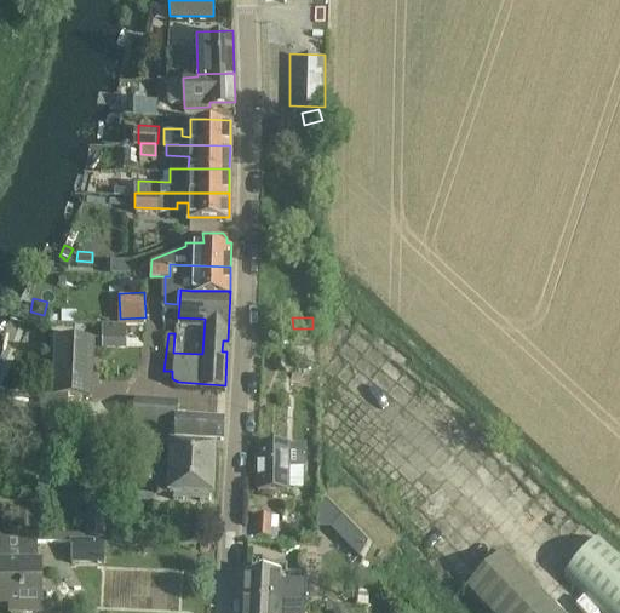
[(126,319),(102,320),(102,344),(126,344),(126,319)]
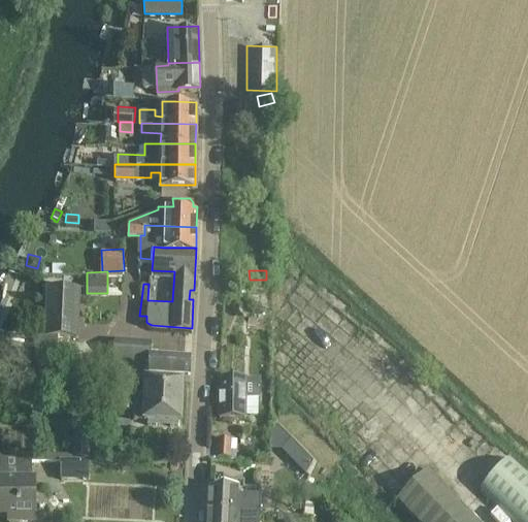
[(34,332),(33,363),(58,364),(58,356),(59,333),(78,334),(79,310),(80,285),(60,284),(47,283),(45,332),(34,332)]
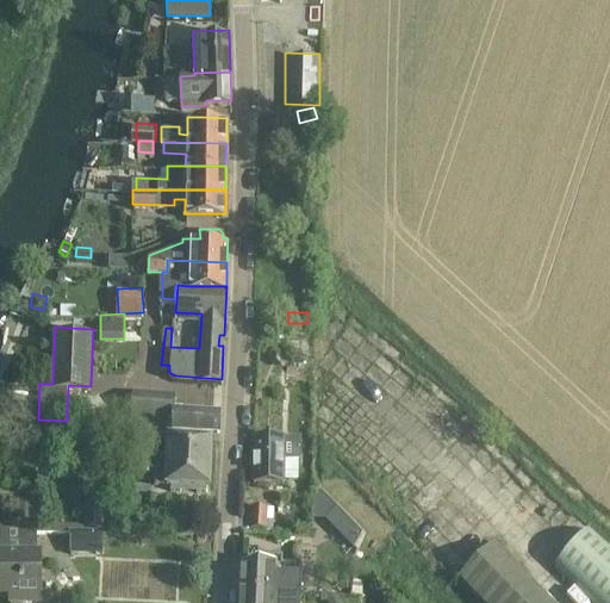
[(173,424),(218,427),(219,405),(173,403),(173,390),(134,387),(132,409),(150,410),(150,412),(173,414),(173,424)]
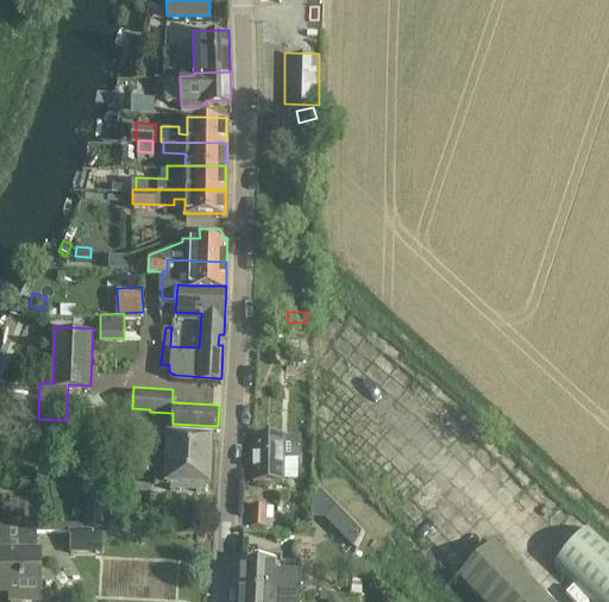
[(126,465),(149,468),(151,428),(127,427),(126,465)]
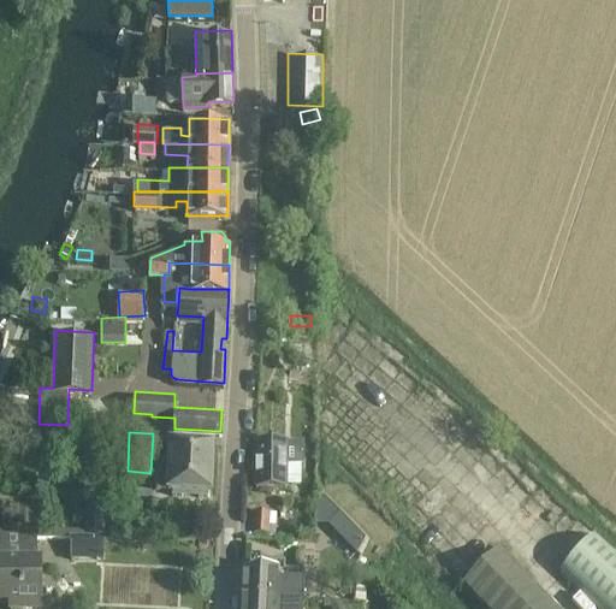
[(256,437),(255,483),(284,484),(285,480),(285,461),(301,461),(303,461),(304,438),(286,438),(282,438),(256,437)]
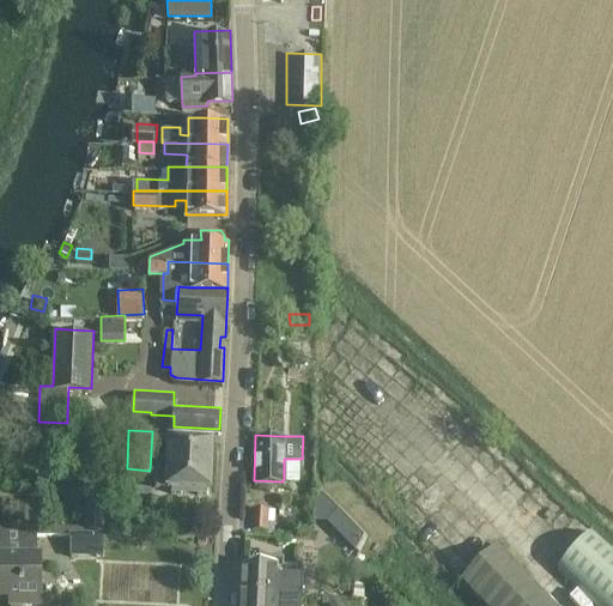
[(168,484),(187,485),(211,486),(213,438),(169,436),(169,453),(156,453),(155,482),(168,483),(168,484)]
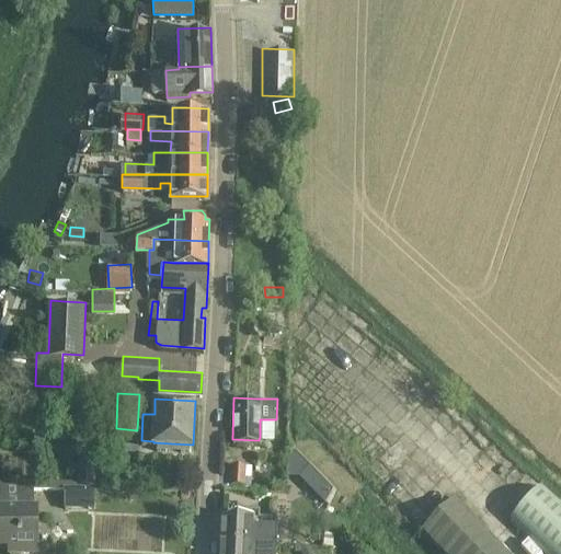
[(288,440),(286,481),(294,481),(295,457),(302,464),(297,470),(311,484),(321,473),(288,440)]
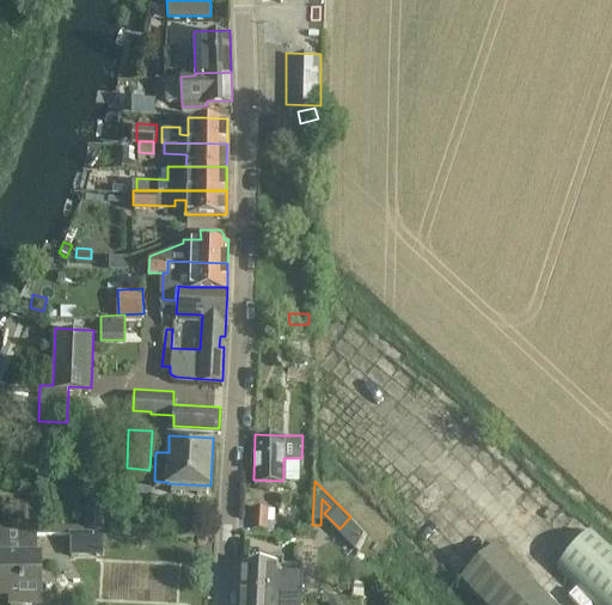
[(133,483),(133,495),(150,496),(151,483),(133,483)]
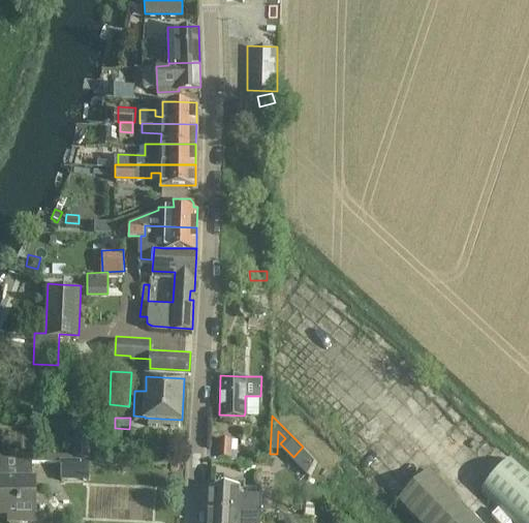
[(73,453),(88,453),(88,432),(73,432),(73,453)]
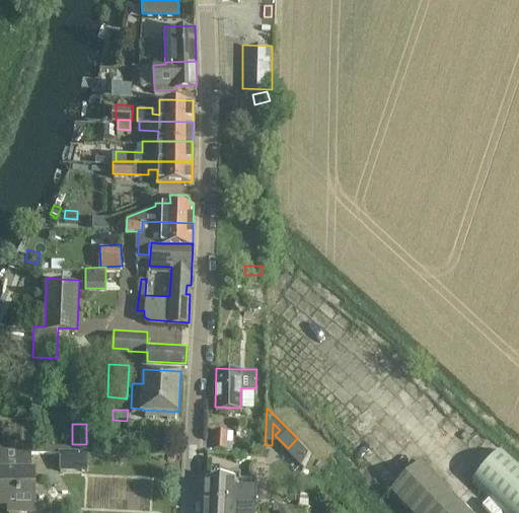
[(226,448),(228,429),(215,428),(213,447),(226,448)]
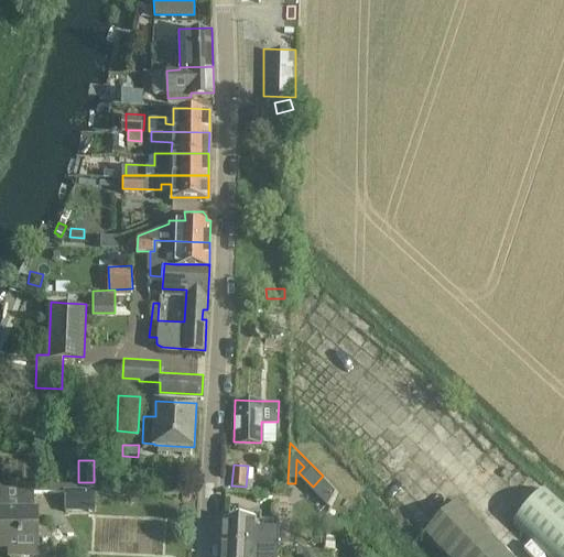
[(563,556),(563,501),(545,484),(512,520),(553,556),(563,556)]
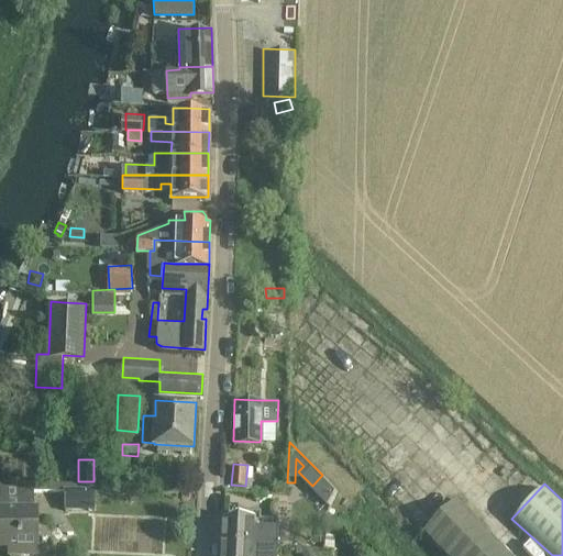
[(34,486),(12,487),(0,486),(0,545),(9,545),(9,552),(37,552),(37,506),(33,506),(33,488),(34,488),(34,486)]
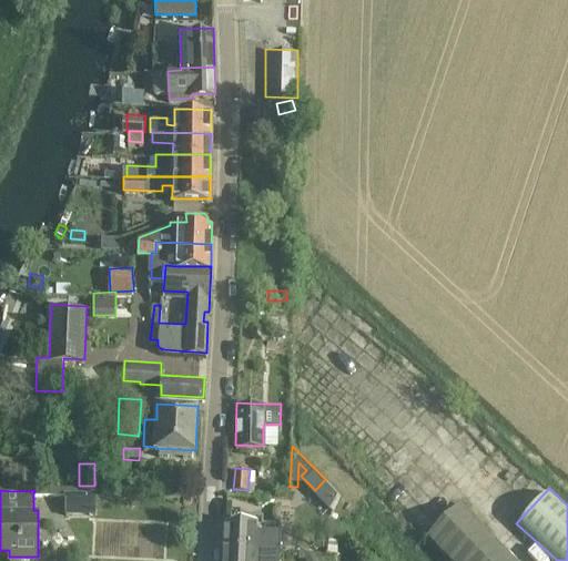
[(78,490),(63,490),(63,491),(63,511),(95,511),(95,490),(78,490)]
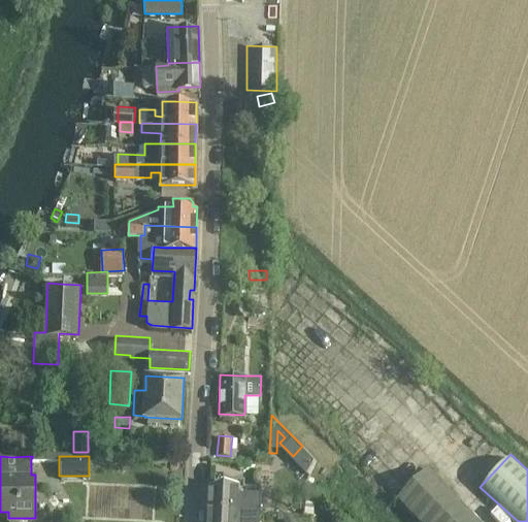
[(480,521),(427,467),(413,482),(397,496),(421,521),(480,521)]
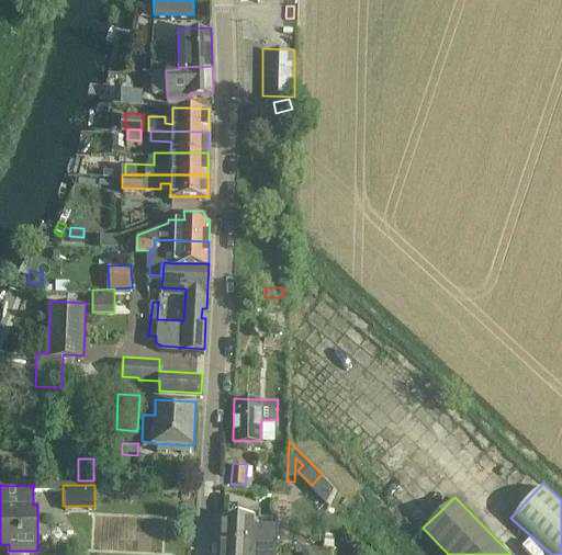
[(222,514),(221,541),(277,544),(278,527),(271,527),(272,516),(259,514),(259,508),(250,507),(223,506),(223,509),(222,514)]
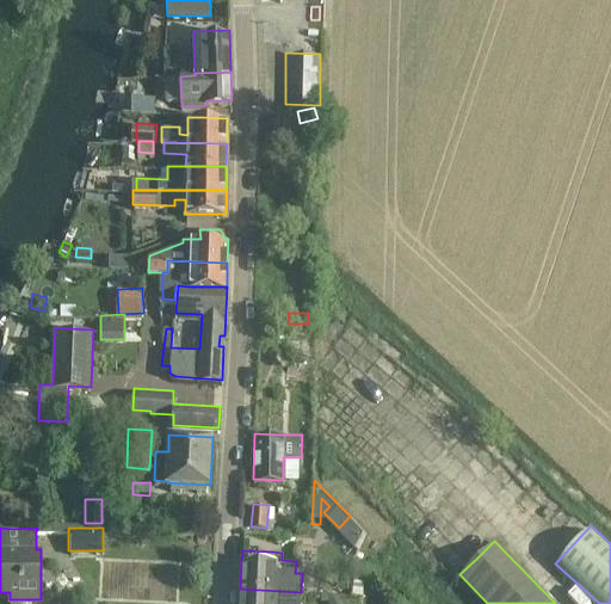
[(366,569),(355,556),(350,592),(363,593),(366,569)]
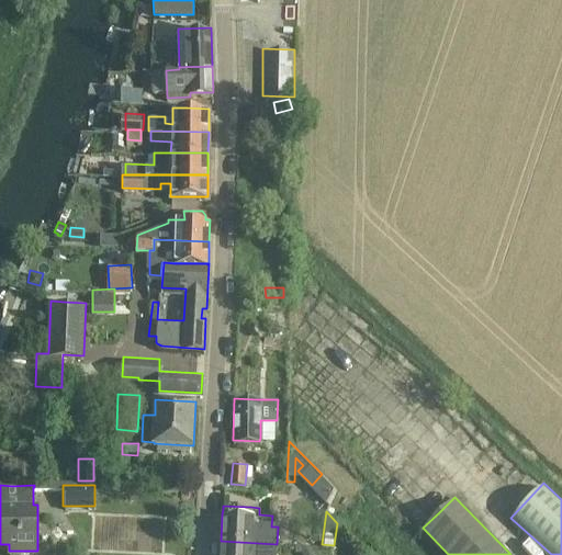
[(316,554),(307,539),(298,544),(304,554),(316,554)]
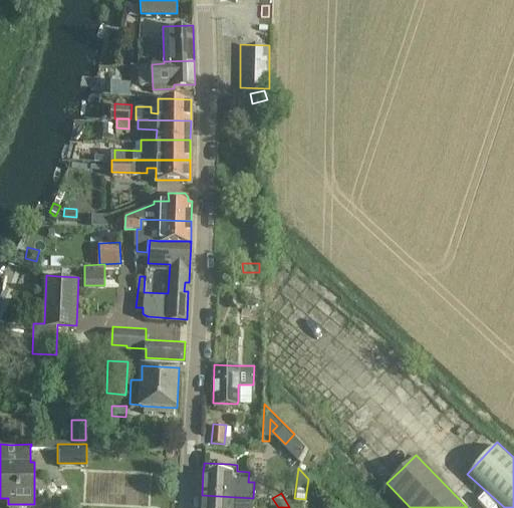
[(201,507),(252,507),(253,498),(202,495),(201,507)]
